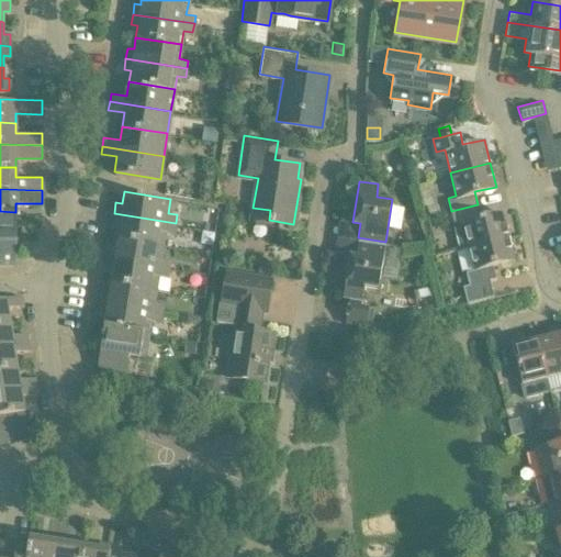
[(478,204),(451,211),(460,247),(469,245),(468,244),(508,234),(502,211),(481,216),(478,204)]
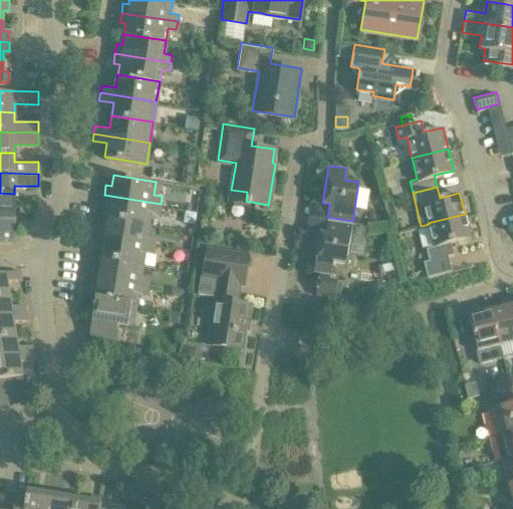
[(14,194),(0,193),(0,240),(14,240),(14,229),(14,226),(14,216),(14,194)]
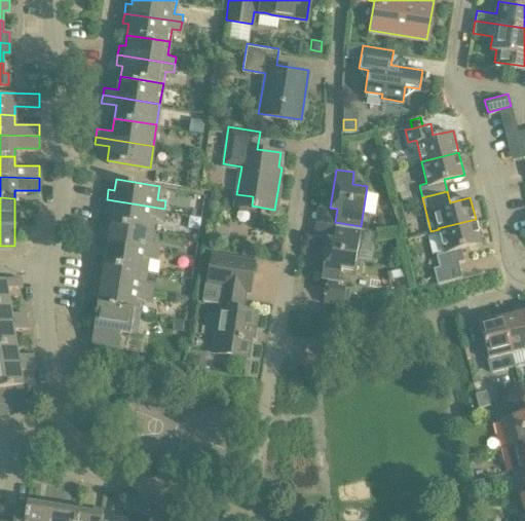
[(164,209),(107,199),(105,210),(111,211),(110,221),(152,228),(154,215),(162,216),(164,209)]
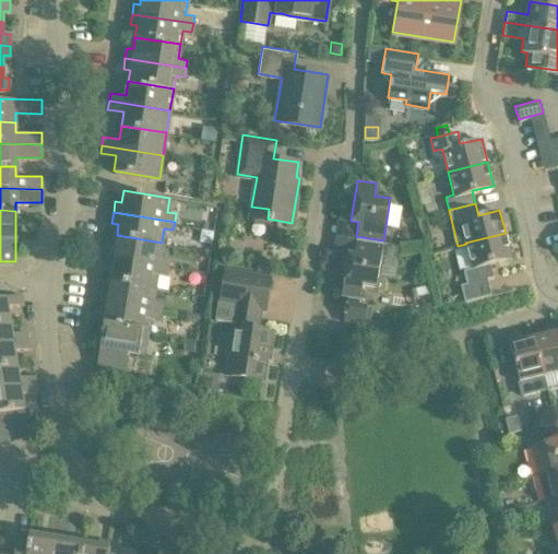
[(463,268),(466,281),(460,283),(464,299),(490,293),(487,277),(494,275),(490,262),(511,257),(506,233),(465,243),(466,244),(472,267),(463,268)]
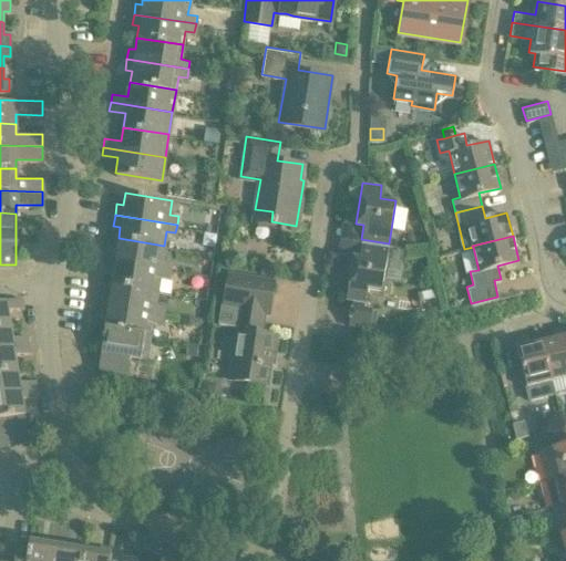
[(110,249),(109,259),(170,269),(173,247),(164,246),(119,238),(116,250),(110,249)]
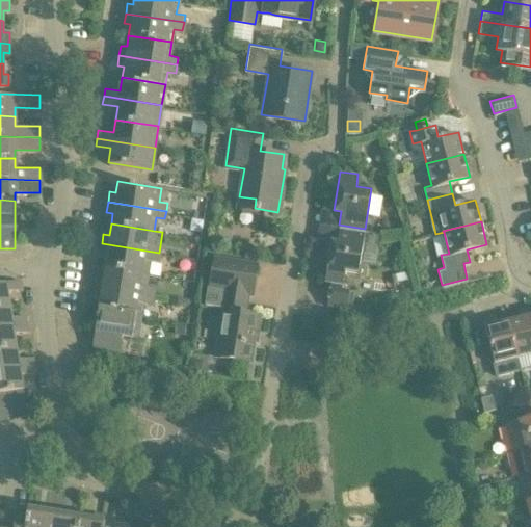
[(326,304),(346,307),(352,305),(354,290),(341,288),(344,269),(357,271),(362,247),(378,251),(380,232),(365,229),(339,225),(337,241),(330,240),(324,279),(330,280),(330,286),(329,286),(326,304)]
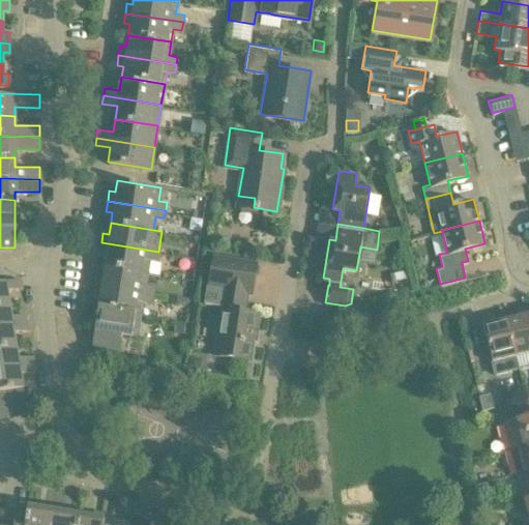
[(158,252),(101,242),(99,253),(106,254),(104,264),(147,271),(149,258),(157,260),(158,252)]
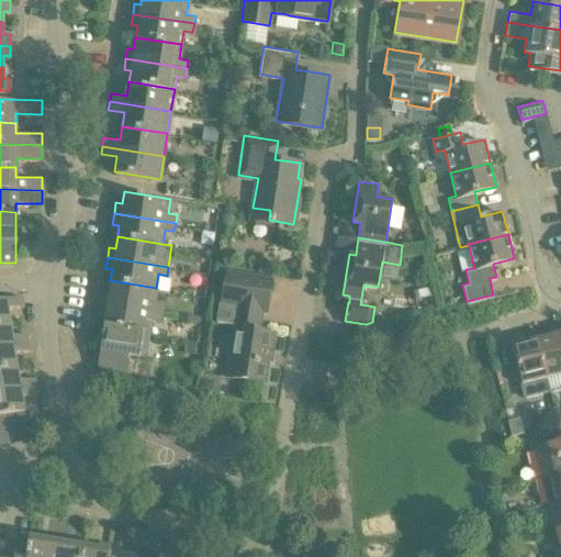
[(226,271),(222,301),(220,301),(216,320),(234,322),(229,349),(232,349),(228,375),(264,380),(268,349),(271,351),(273,333),(257,330),(261,307),(266,307),(270,278),(226,271)]
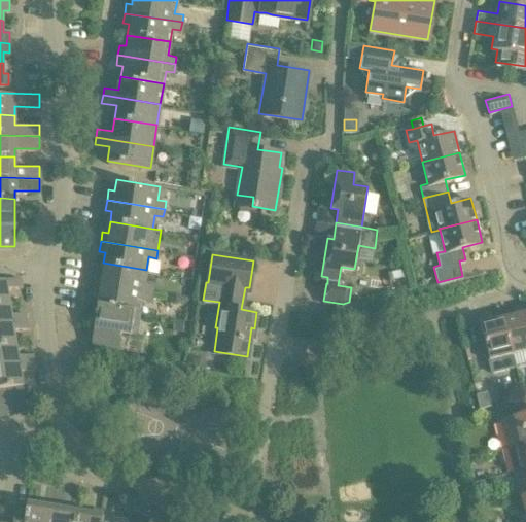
[(146,270),(103,263),(102,274),(96,273),(94,282),(151,291),(152,284),(144,283),(146,270)]
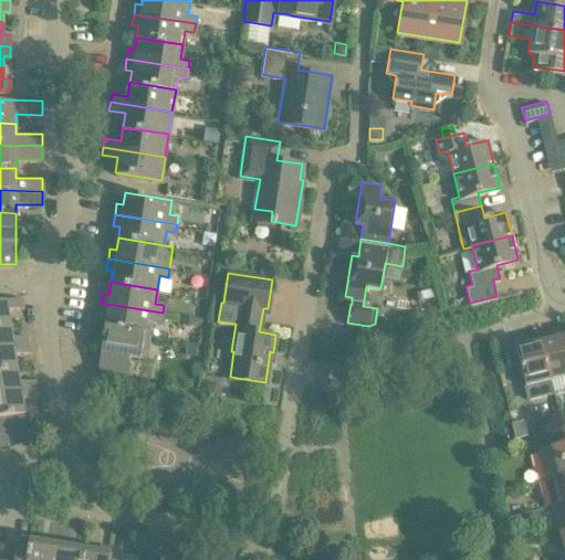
[(430,287),(416,292),(420,308),(435,305),(430,287)]
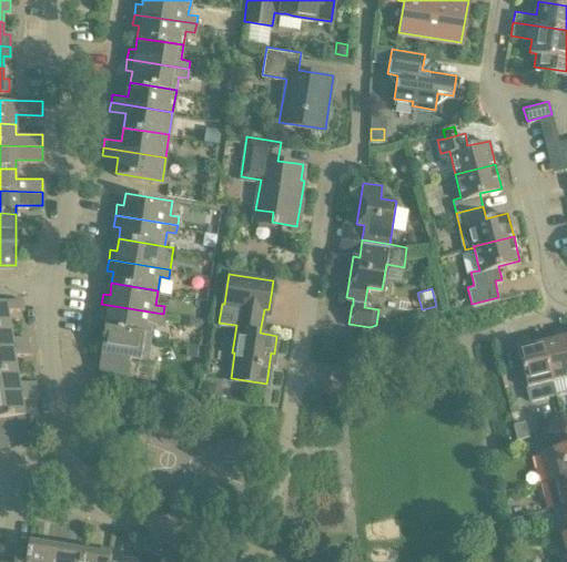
[(0,324),(9,323),(7,309),(22,306),(21,297),(0,300),(0,324)]
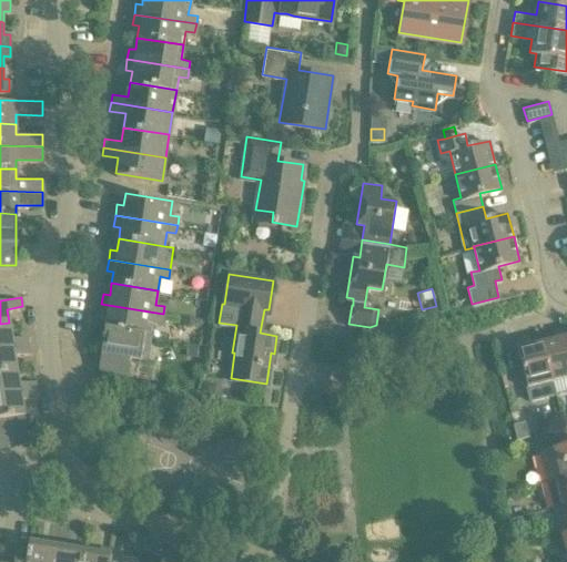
[(163,314),(101,304),(99,316),(105,317),(104,328),(150,336),(152,322),(162,323),(163,314)]
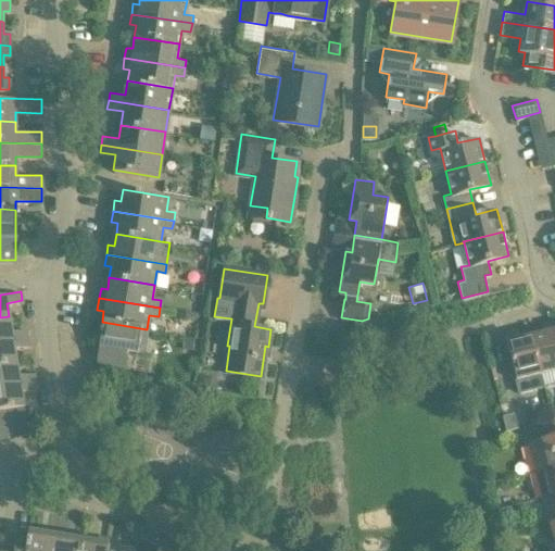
[(11,330),(9,316),(0,317),(0,340),(27,336),(26,328),(11,330)]
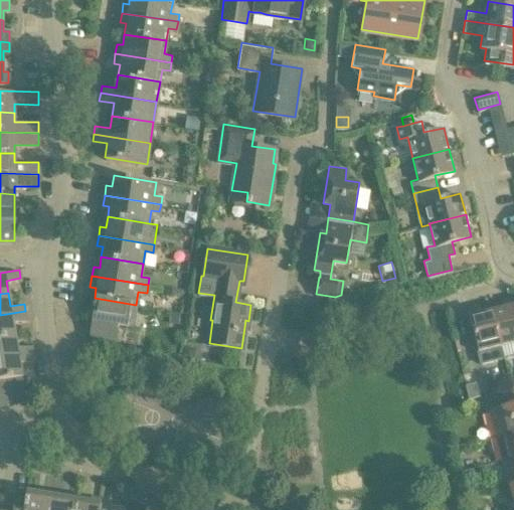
[(513,340),(513,303),(512,297),(503,299),(504,305),(492,308),(500,344),(513,340)]
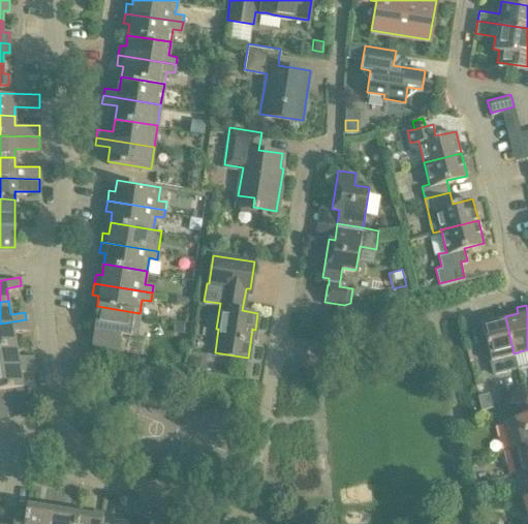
[(140,313),(97,306),(90,352),(116,357),(120,332),(136,334),(140,313)]
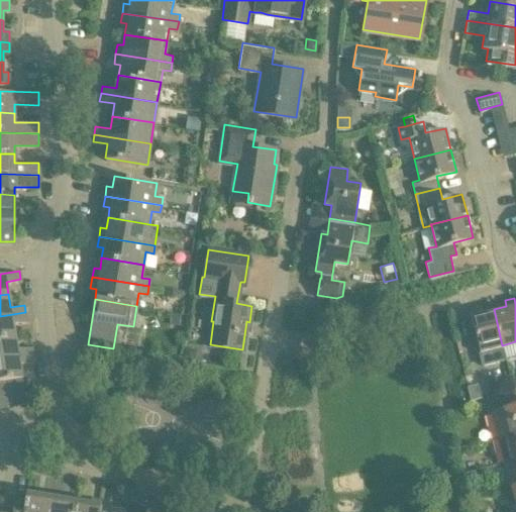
[(505,357),(502,345),(494,309),(481,313),(480,306),(469,309),(483,363),(505,357)]
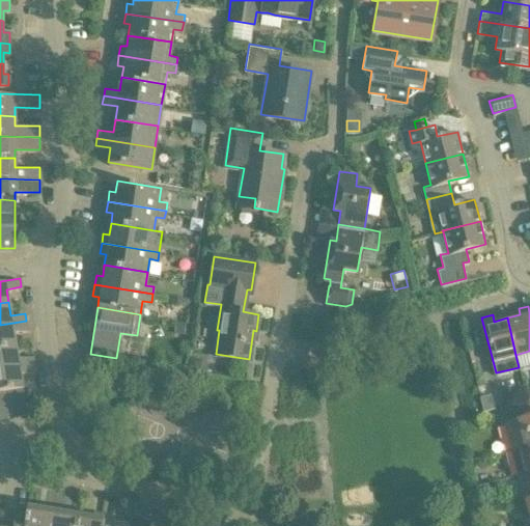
[(174,320),(172,330),(184,332),(185,322),(174,320)]
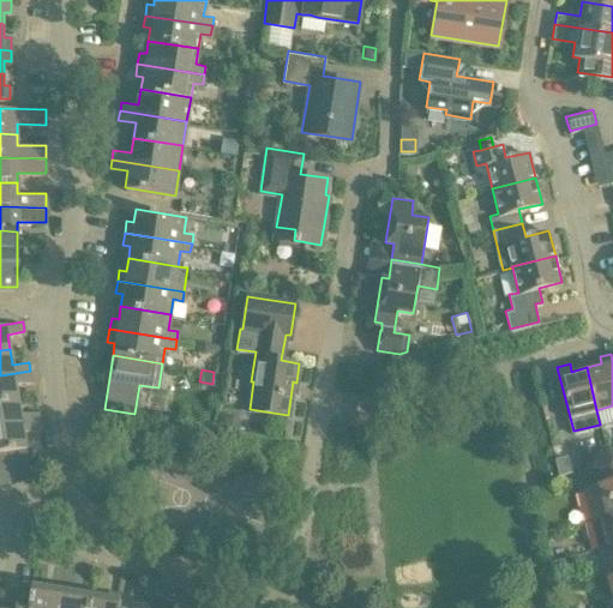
[(32,380),(30,371),(0,375),(0,399),(18,397),(16,383),(32,380)]
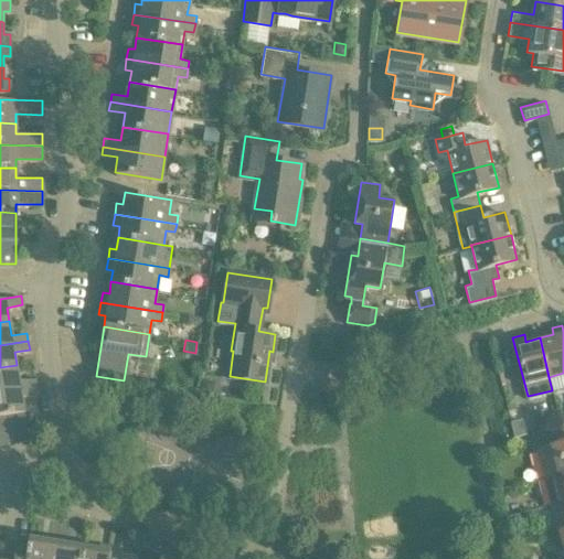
[(19,379),(17,365),(0,367),(0,390),(35,385),(34,377),(19,379)]
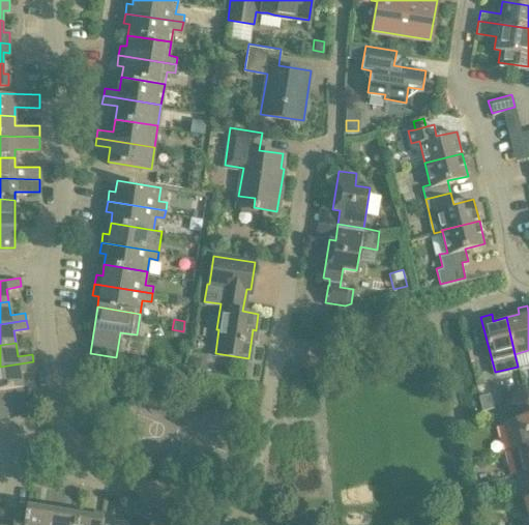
[(34,370),(33,361),(0,367),(0,388),(3,388),(22,385),(20,372),(34,370)]
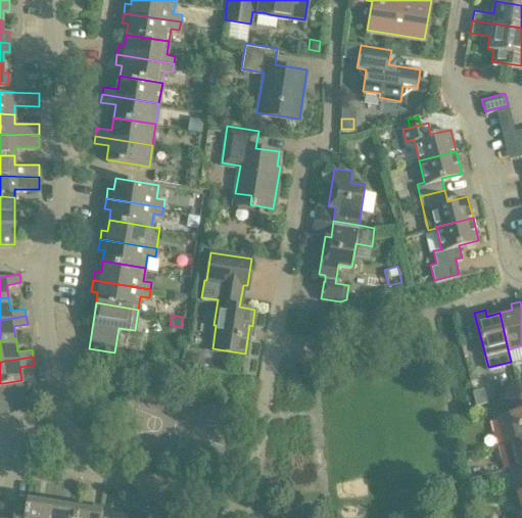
[(26,405),(21,380),(3,383),(8,408),(26,405)]
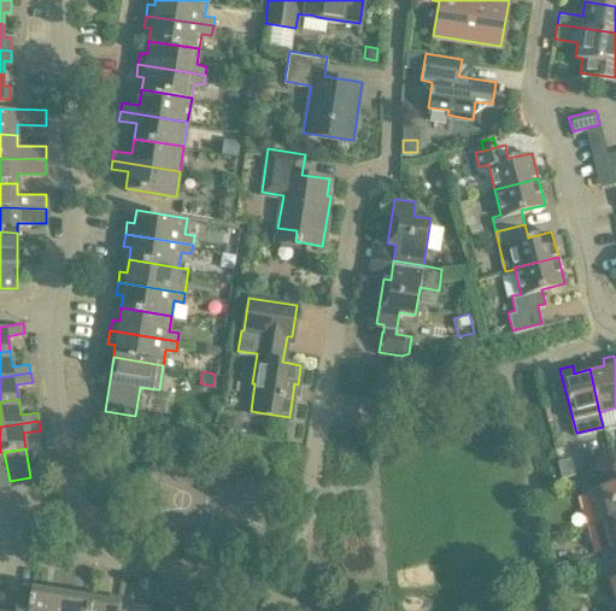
[(0,482),(10,481),(4,452),(0,452),(0,482)]
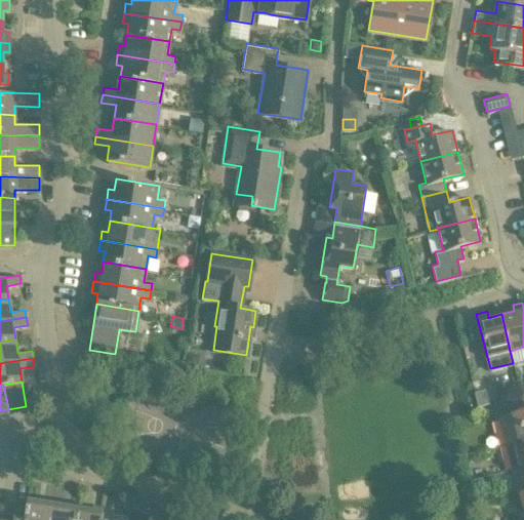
[(474,390),(478,404),(488,402),(485,388),(474,390)]
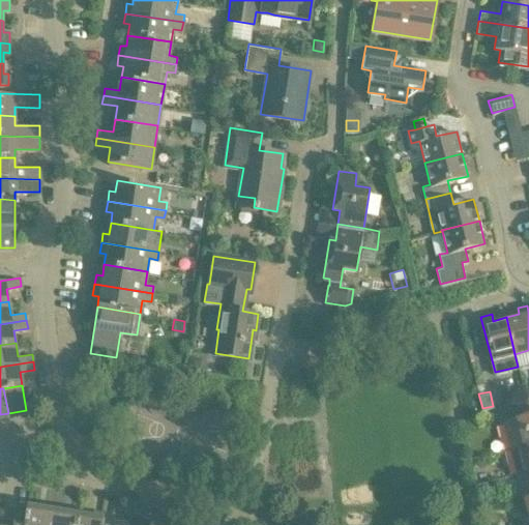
[(528,413),(503,420),(509,445),(528,440),(528,413)]
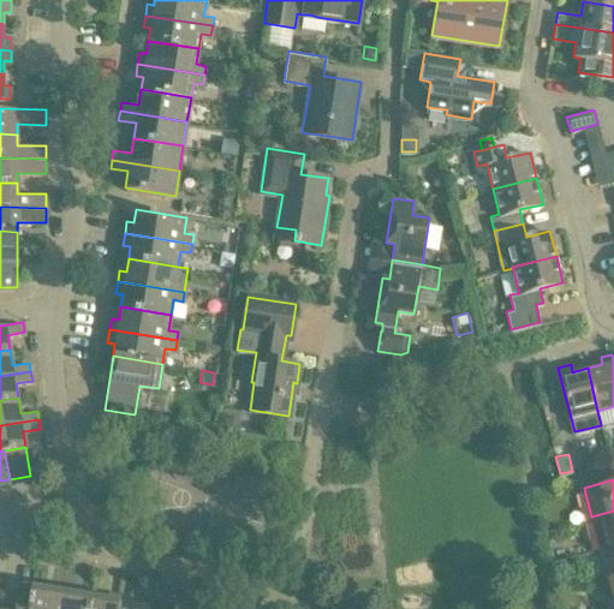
[(613,511),(591,517),(600,547),(613,543),(613,511)]
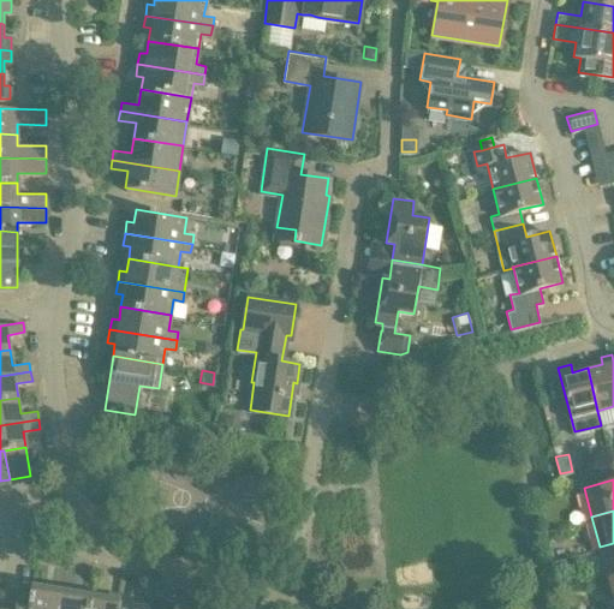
[(613,543),(600,547),(607,577),(613,573),(613,543)]
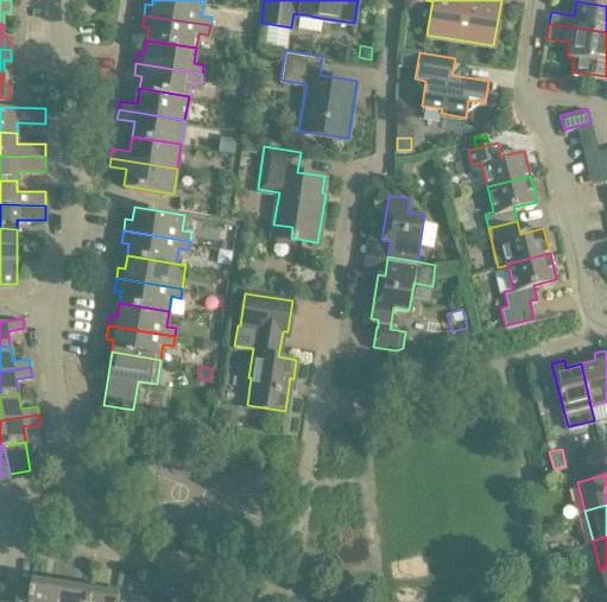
[(49,582),(32,580),(29,601),(56,601),(61,576),(49,575),(49,582)]
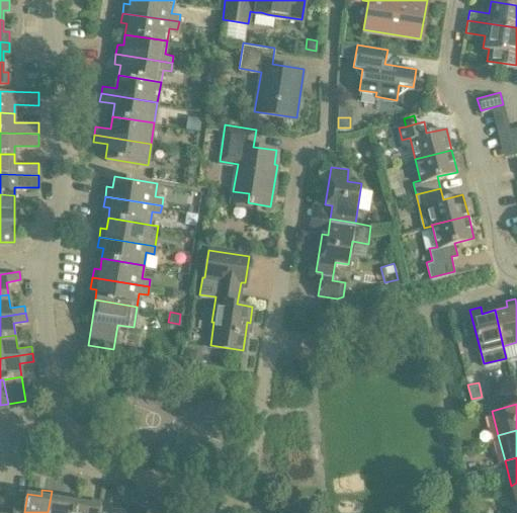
[(63,493),(52,491),(48,512),(73,512),(76,501),(62,499),(63,493)]
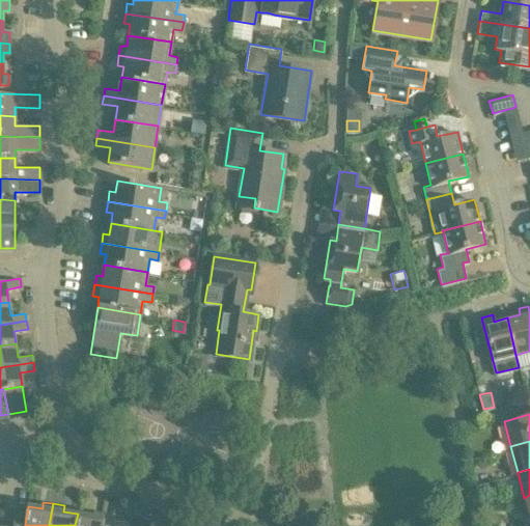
[(25,525),(28,506),(16,504),(11,525),(25,525)]
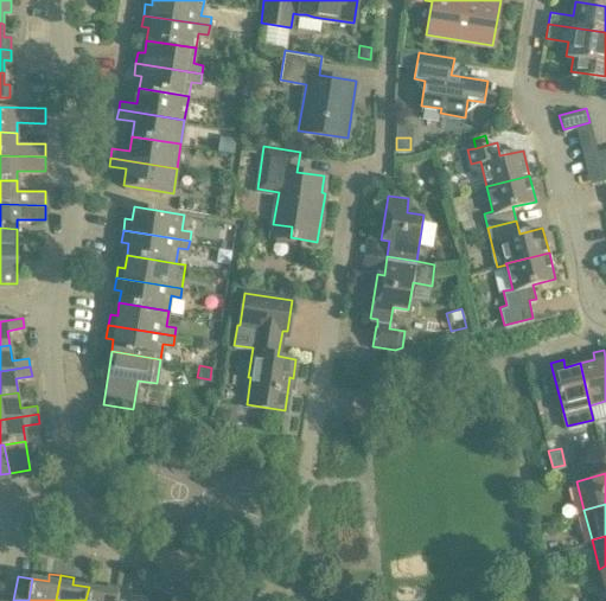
[(106,590),(89,587),(85,600),(114,600),(117,584),(107,583),(106,590)]
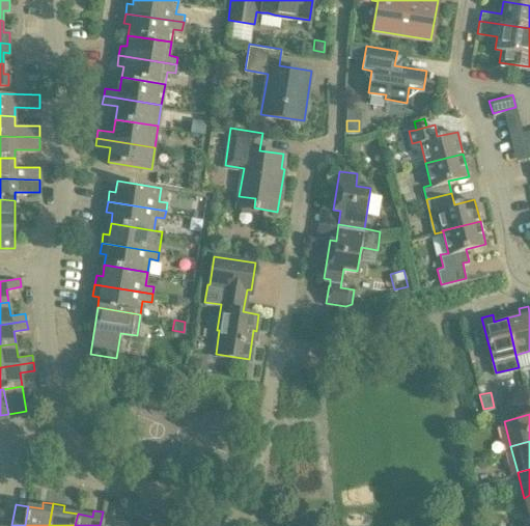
[(100,525),(127,525),(128,522),(112,520),(113,514),(103,511),(100,525)]
